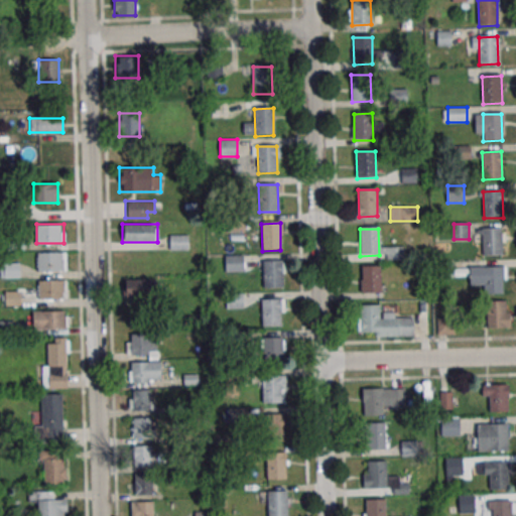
[(482,230),(501,229),(502,256),(483,256),(482,230)]
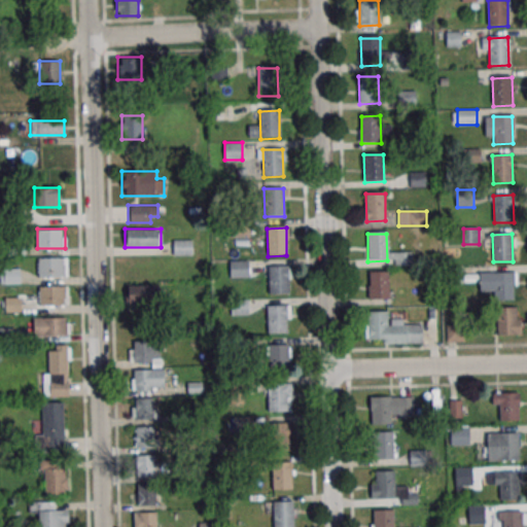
[(174,241),(174,254),(191,254),(191,241),(174,241)]
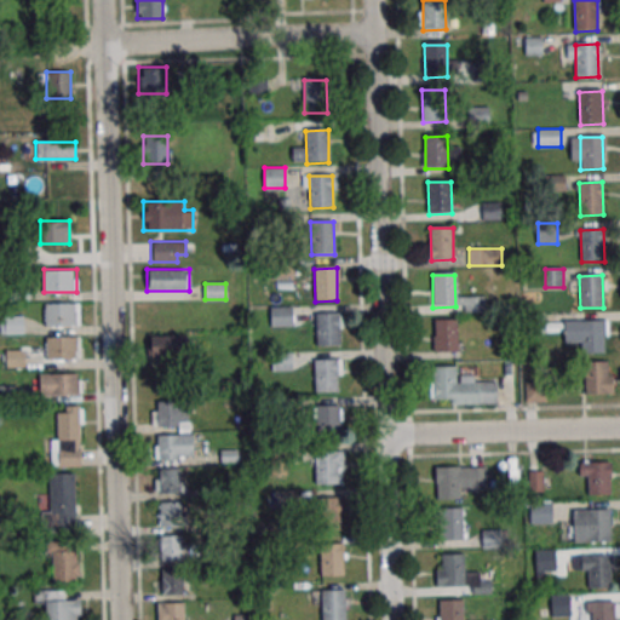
[(45,326),(79,326),(79,302),(45,302),(45,326)]
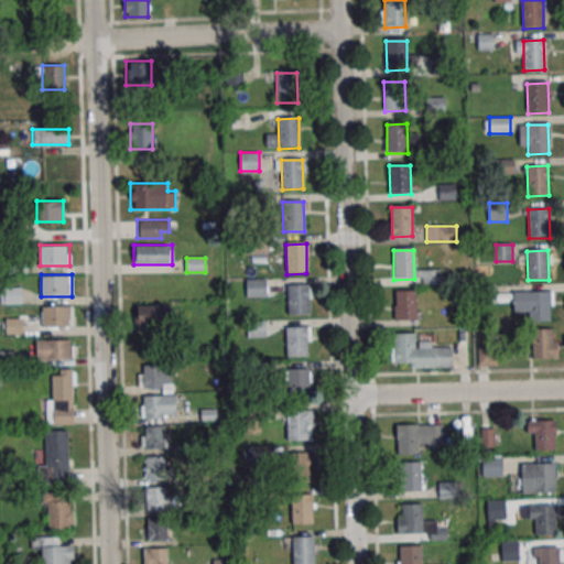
[(266,279),(247,279),(247,296),(266,296),(266,279)]
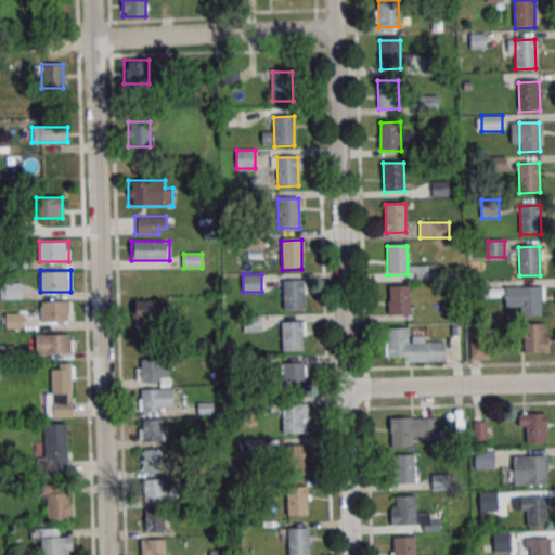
[(283,282),(304,281),(305,310),(284,311),(283,282)]
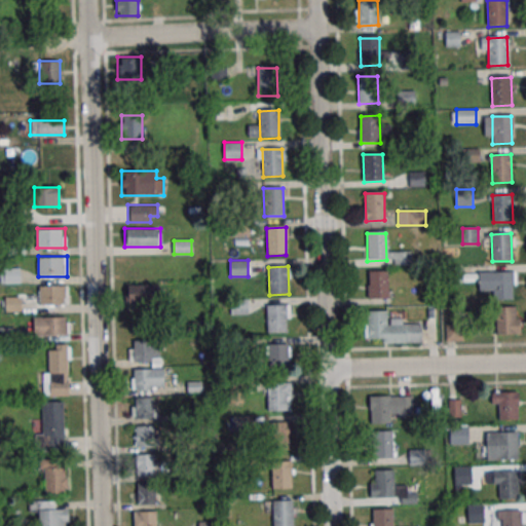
[(0,284),(20,284),(20,268),(0,268),(0,284)]
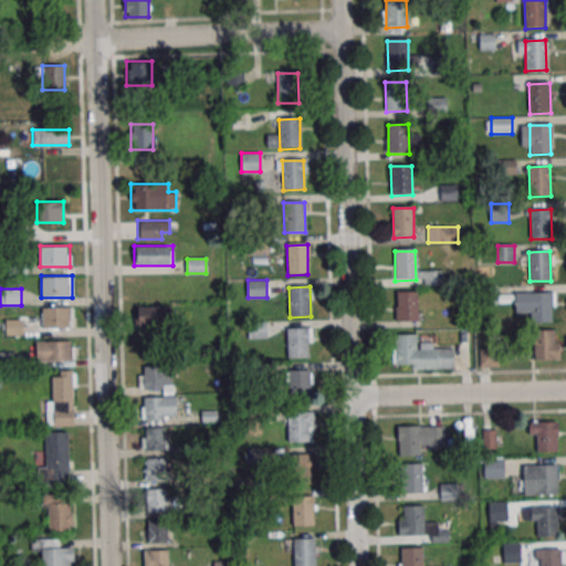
[(396,293),(417,292),(418,322),(397,323),(396,293)]
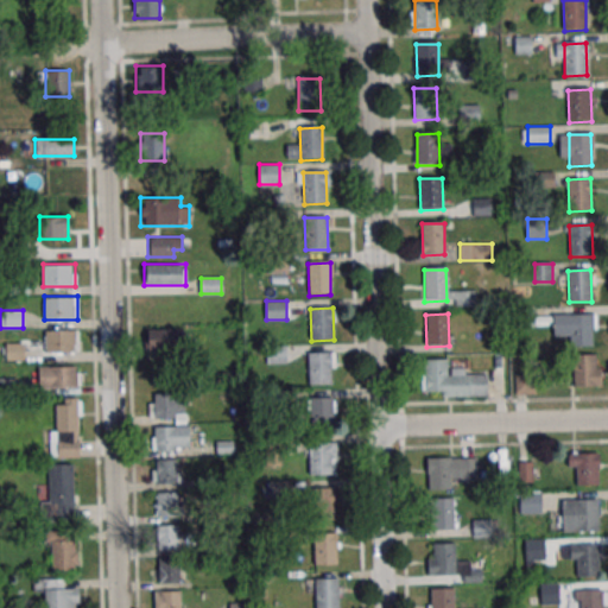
[(569,316),(591,316),(591,347),(570,348),(569,316)]
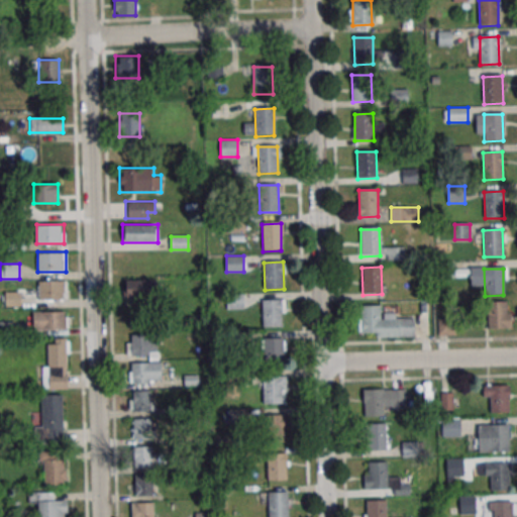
[(121,280),(121,297),(157,297),(157,280),(121,280)]
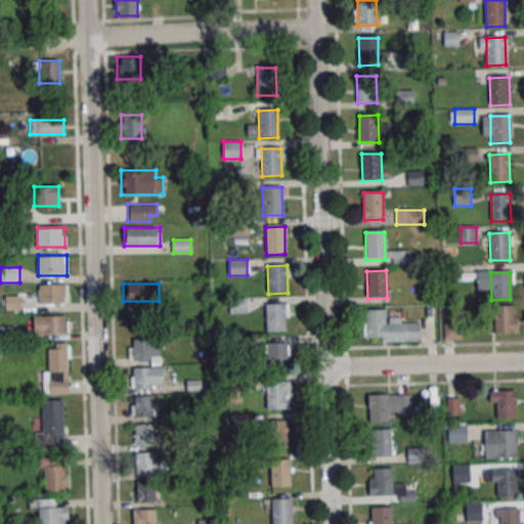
[(67,285),(39,285),(39,304),(67,304),(67,285)]
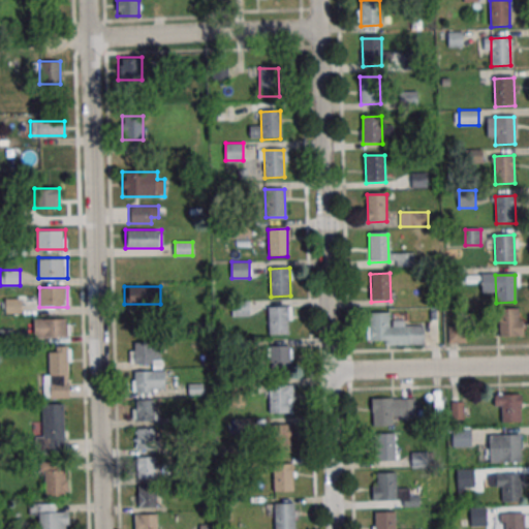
[(17,300),(6,300),(6,312),(17,312),(17,300)]
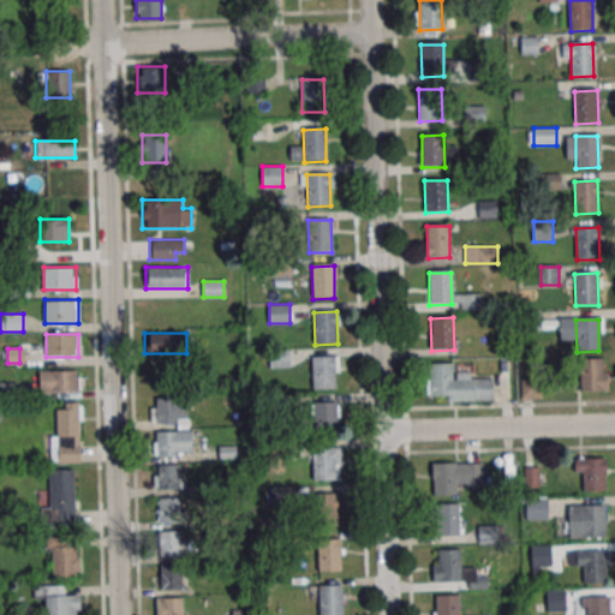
[(311,357),(334,357),(335,388),(312,389),(311,357)]
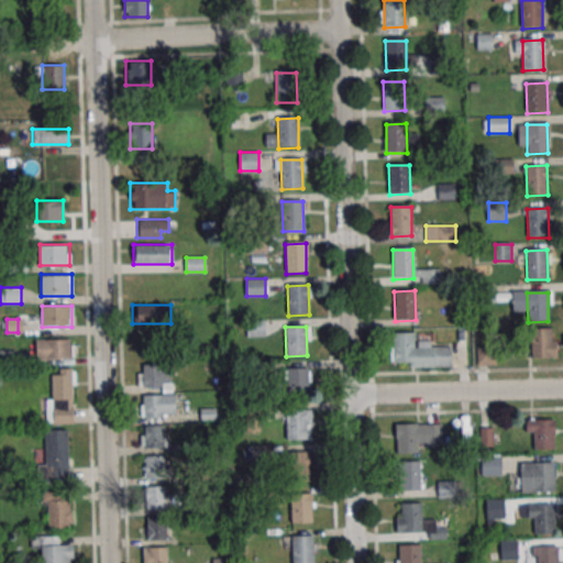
[(531,331),(552,330),(552,360),(532,360),(531,331)]
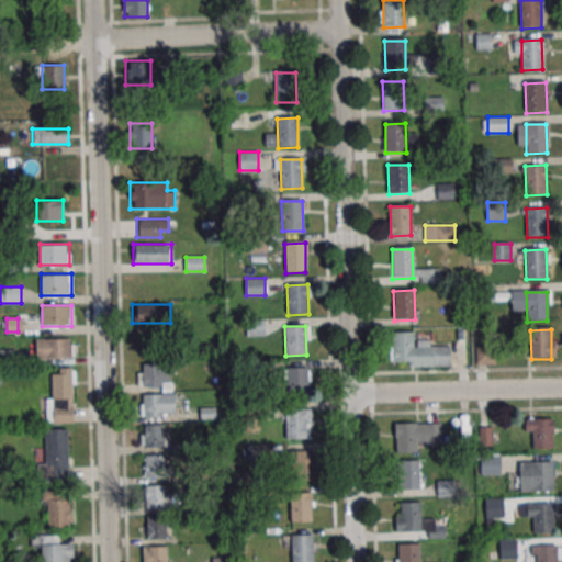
[(393,334),(414,334),(414,362),(394,363),(393,334)]
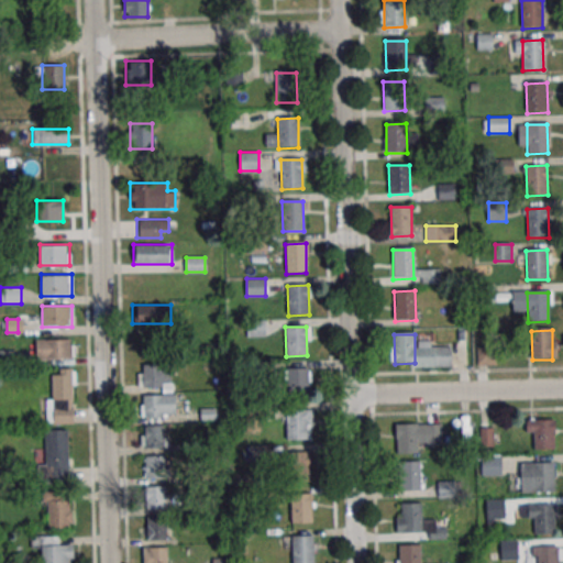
[(74,340),(35,340),(35,359),(74,359),(74,340)]
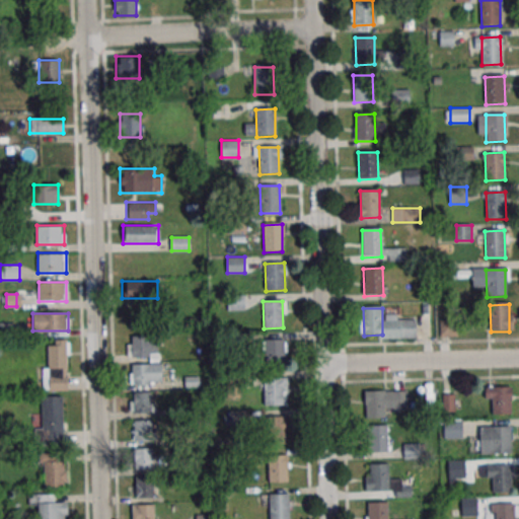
[(127,359),(159,359),(159,337),(127,337),(127,359)]
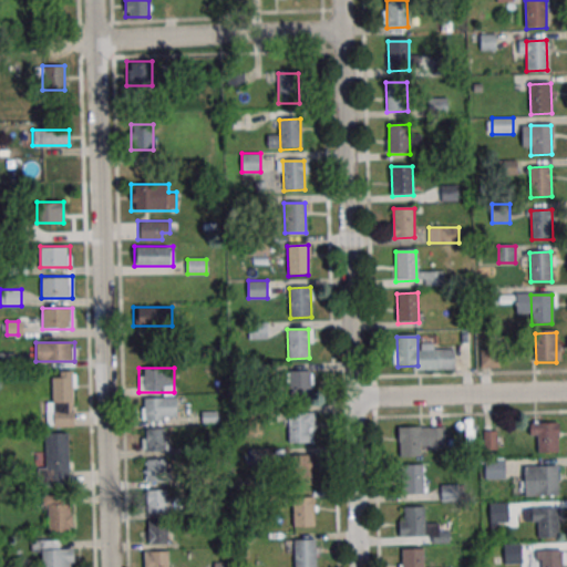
[(74,426),(74,371),(53,371),(53,402),(48,402),(48,426),(74,426)]
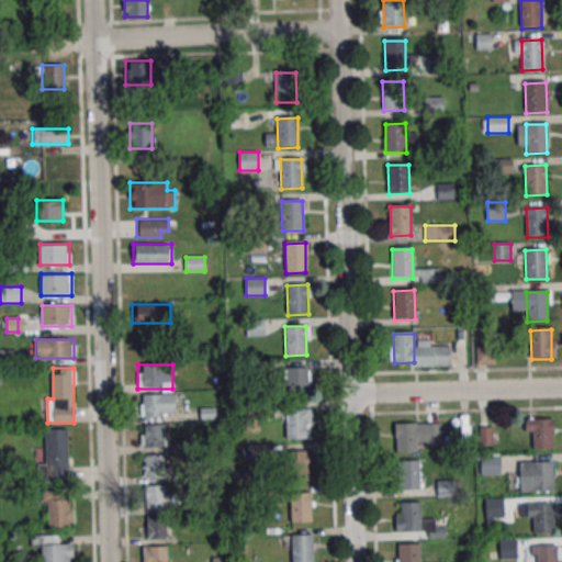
[(310,396),(310,368),(287,368),(287,396),(310,396)]
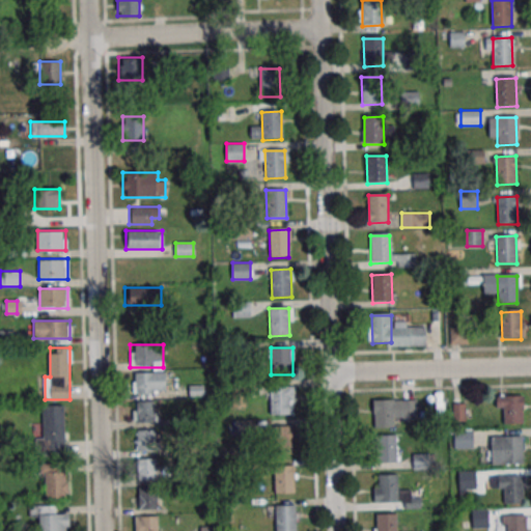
[(166,394),(166,372),(131,372),(131,394),(166,394)]
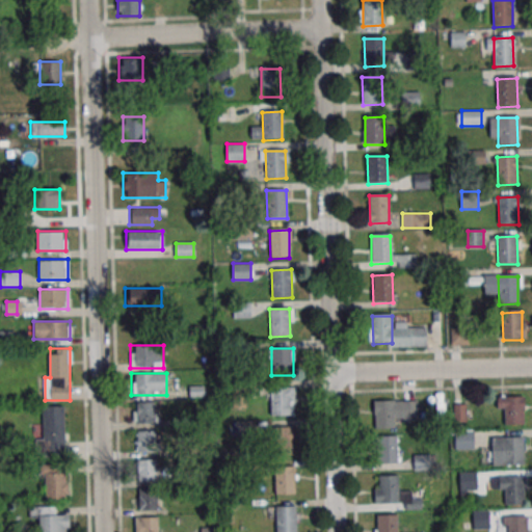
[(270,415),(294,415),(294,388),(270,388),(270,415)]
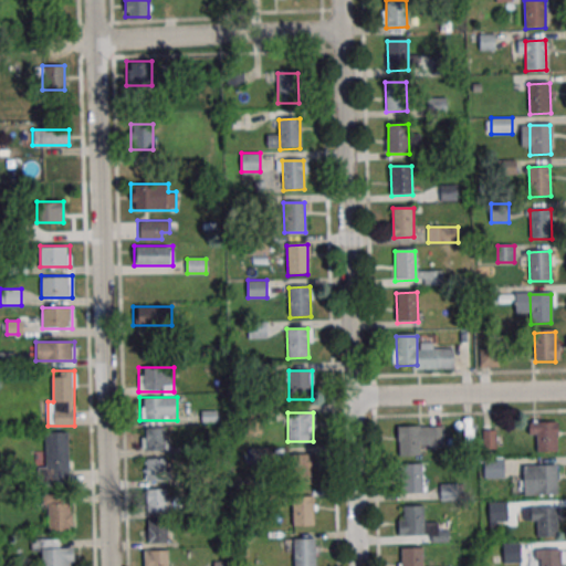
[(534,421),(555,420),(555,450),(535,451),(534,421)]
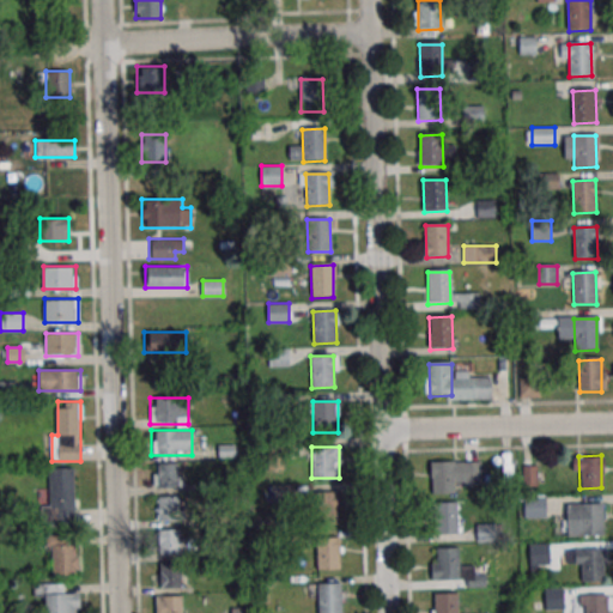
[(430,461),(451,461),(453,492),(430,493),(430,461)]
